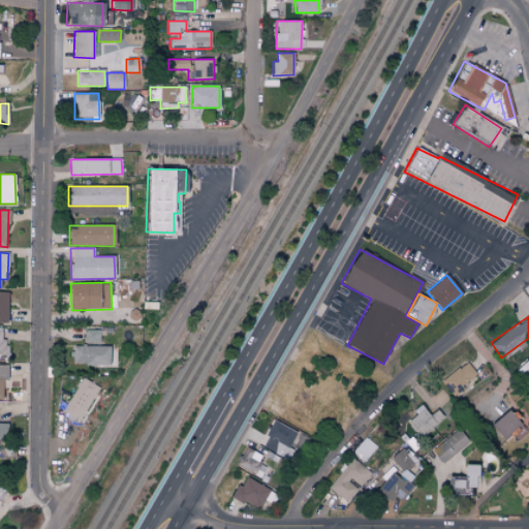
[(100,330),(84,331),(84,344),(100,343),(100,330)]
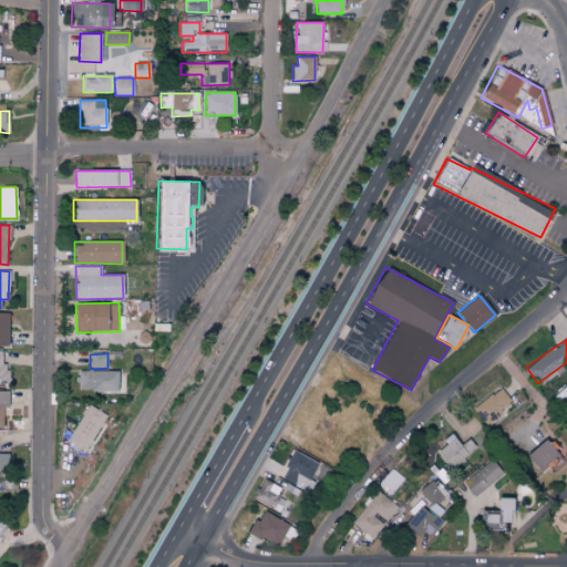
[(116,391),(116,371),(76,370),(76,390),(116,391)]
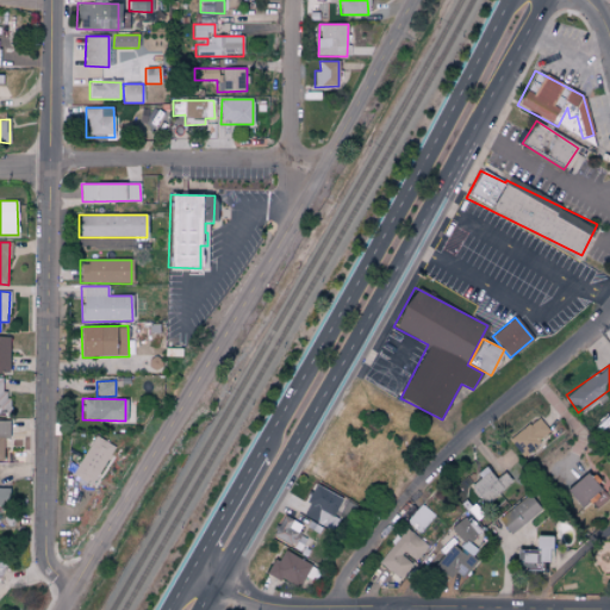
[(551,433),(536,416),(509,441),(523,456),(551,433)]
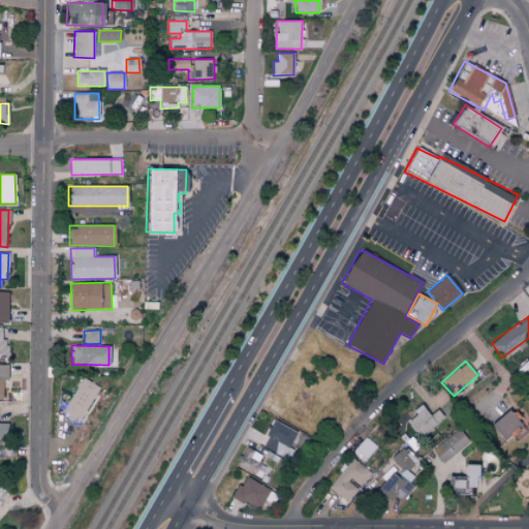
[(98,386),(81,377),(63,412),(80,421),(98,386)]
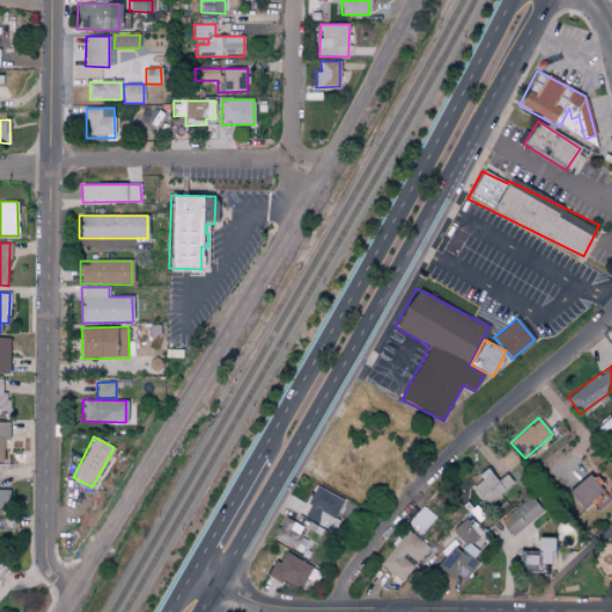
[(485,506),(514,484),(506,473),(496,481),(489,471),(470,485),(485,506)]
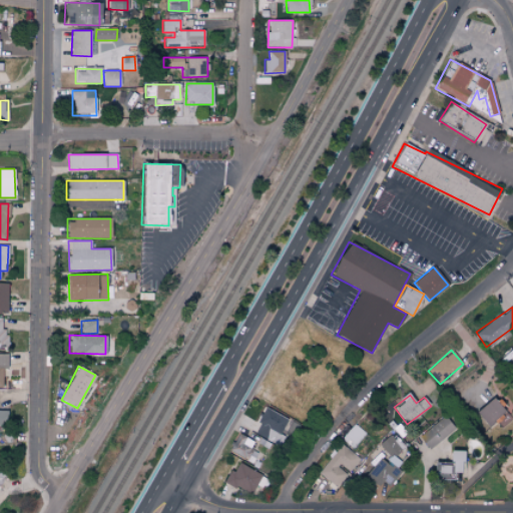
[(504,413),(493,398),(475,411),(486,426),(504,413)]
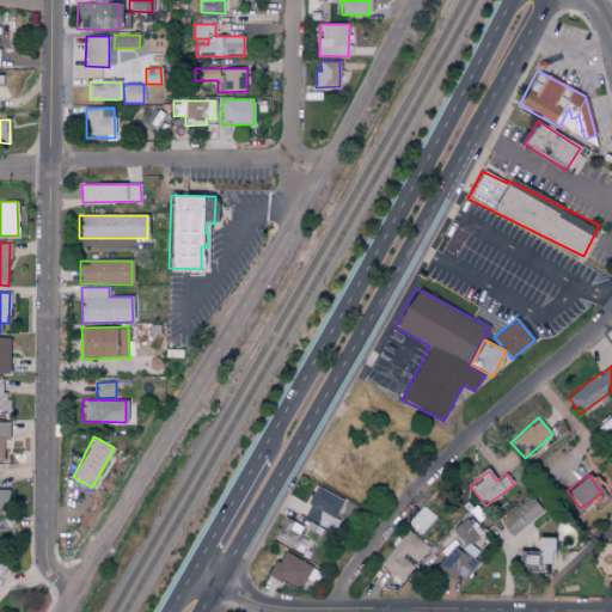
[(303,515),(328,530),(344,501),(318,487),(303,515)]
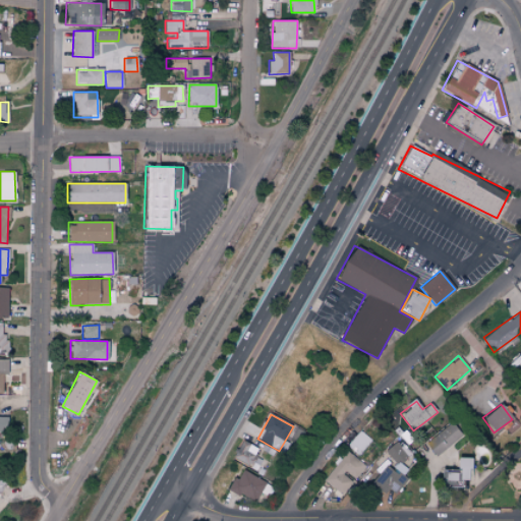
[(0,432),(7,433),(8,417),(0,416),(0,432)]
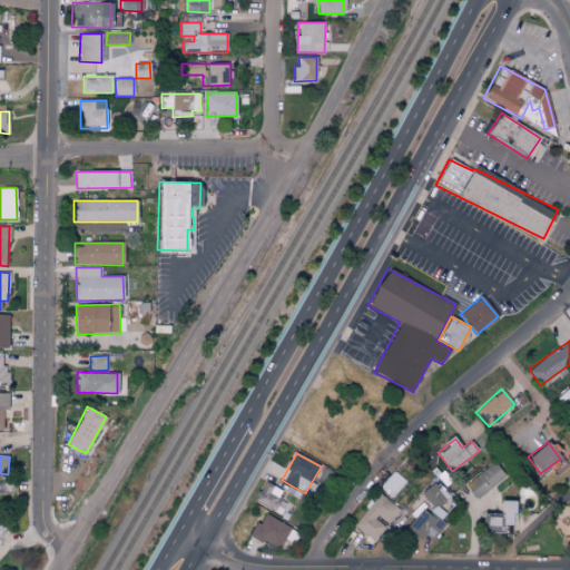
[(505,477),(493,462),(464,485),(477,500),(505,477)]
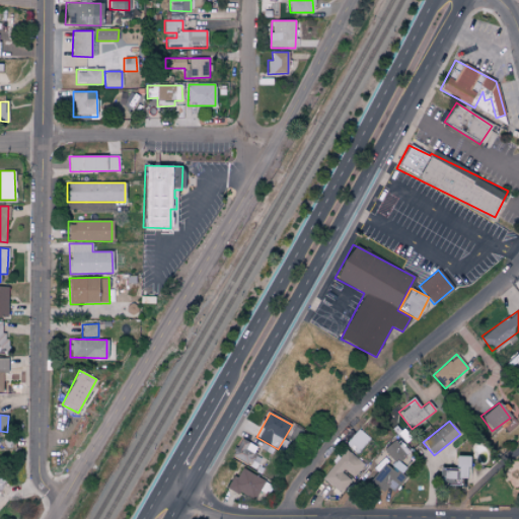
[(256,446),(239,439),(232,455),(249,462),(256,446)]
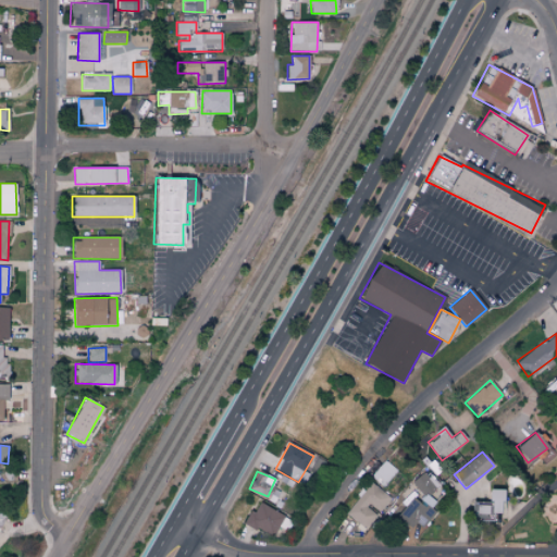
[(436,490),(424,472),(412,481),(423,498),(436,490)]
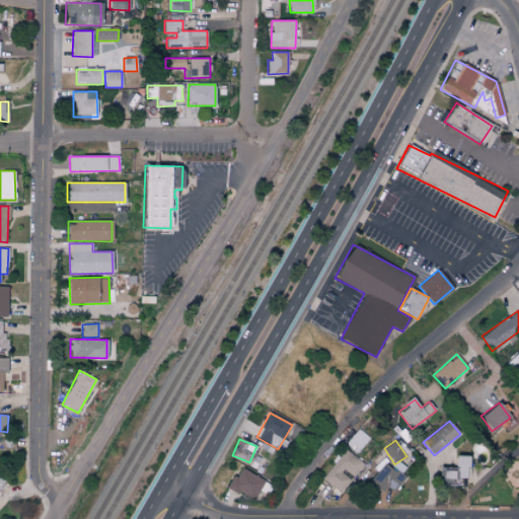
[(364,463),(344,449),(322,479),(343,494),(364,463)]
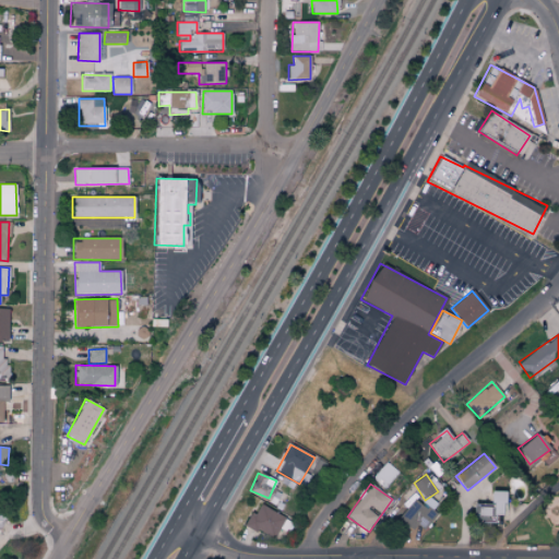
[(492,522),(492,515),(503,515),(503,491),(489,491),(489,504),(472,504),(472,521),(492,522)]
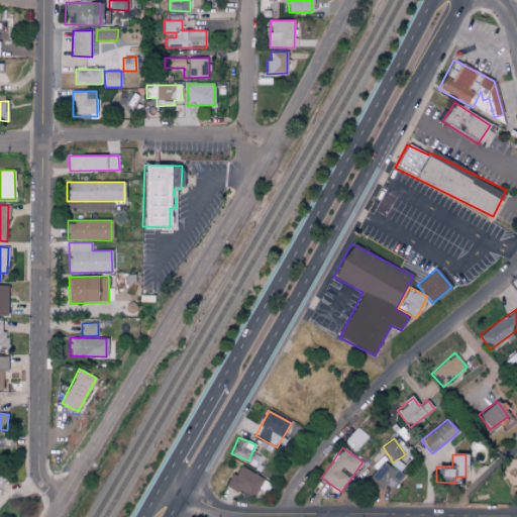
[(393,491),(404,476),(383,460),(368,481),(381,491),(385,485),(393,491)]
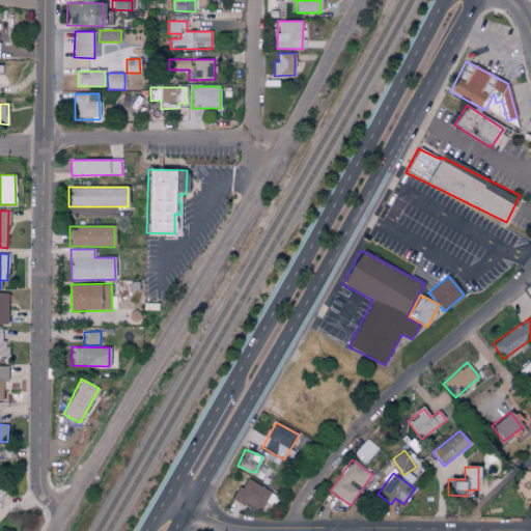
[(232,499),(261,512),(271,491),(247,479),(243,488),(239,486),(232,499)]
